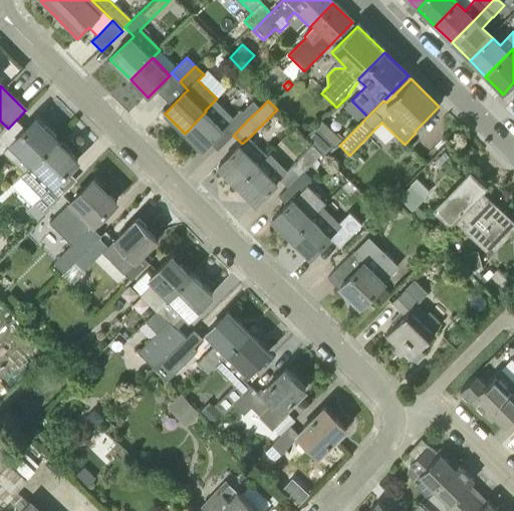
[(259,109),(256,105),(253,103),(243,113),(248,119),(259,109)]
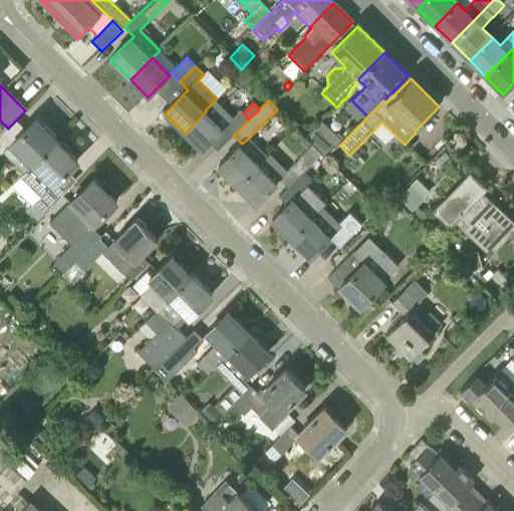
[(206,111),(185,134),(202,151),(224,130),(206,111)]
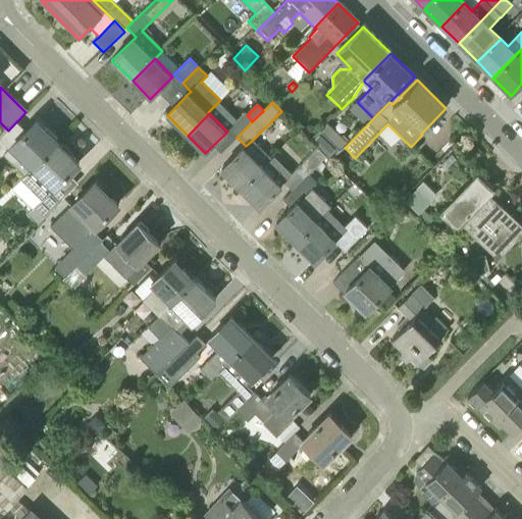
[(237,138),(252,121),(247,115),(245,113),(228,128),(237,138)]
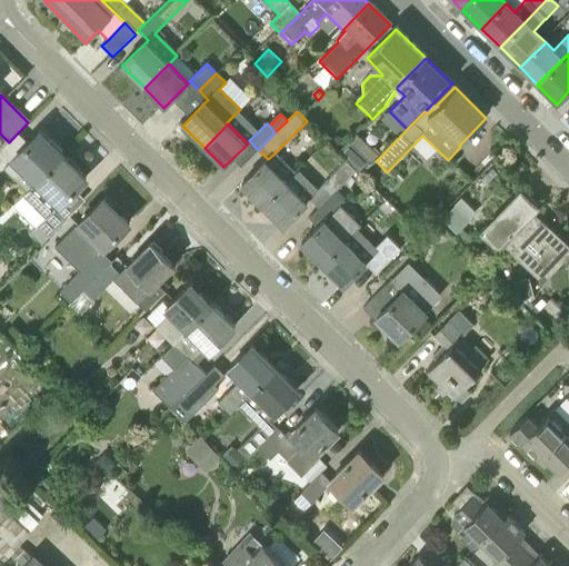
[(33,186),(63,158),(39,135),(11,164),(9,164),(0,154),(0,172),(3,170),(27,192),(33,186)]
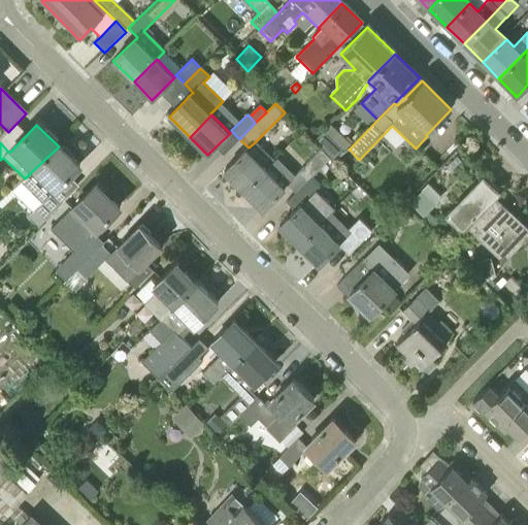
[(322,133),(318,129),(309,129),(305,132),(314,140),(322,133)]
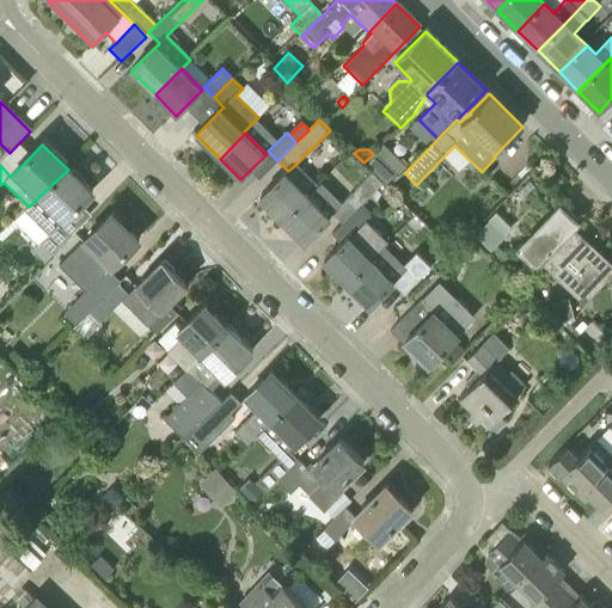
[(390,190),(402,178),(375,153),(363,165),(373,174),(383,184),(390,190)]
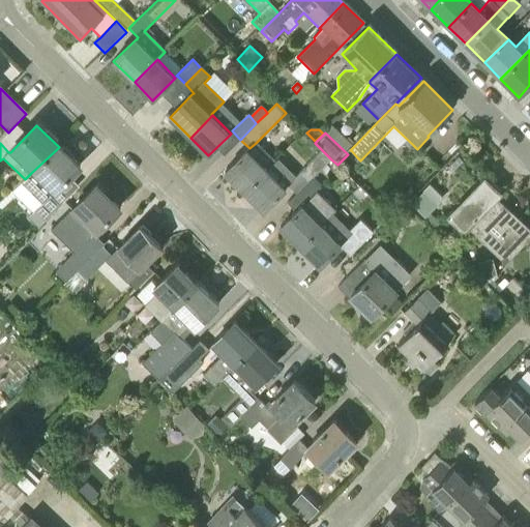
[(59,147),(31,173),(54,195),(80,168),(59,147)]
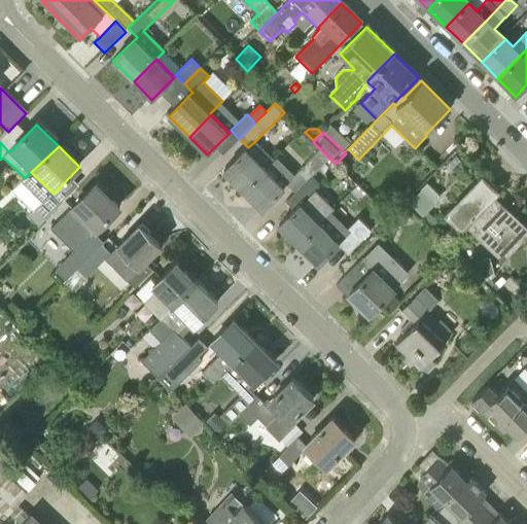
[(243,191),(266,169),(246,149),(223,172),(243,191)]
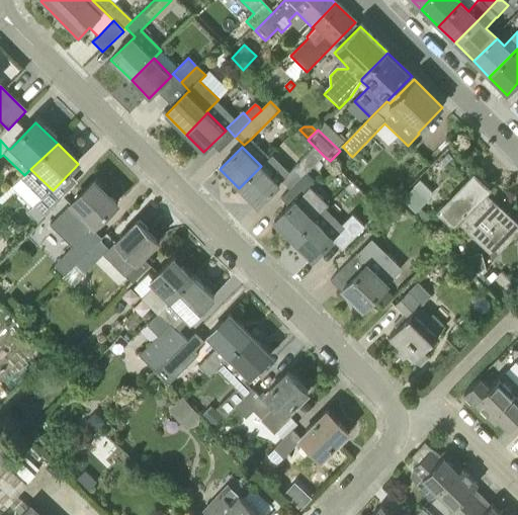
[(324,156),(316,148),(289,174),(281,182),(289,191),(310,170),(324,156)]
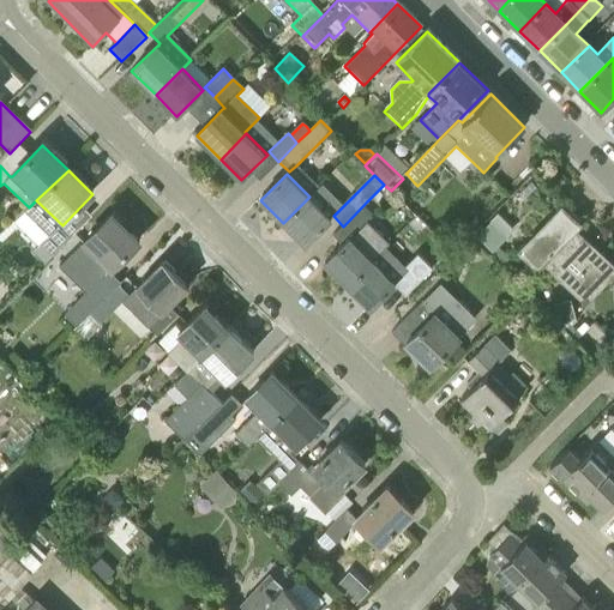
[(309,197),(283,223),(305,245),(331,219),(331,218),(333,216),(343,206),(321,185),(309,197)]
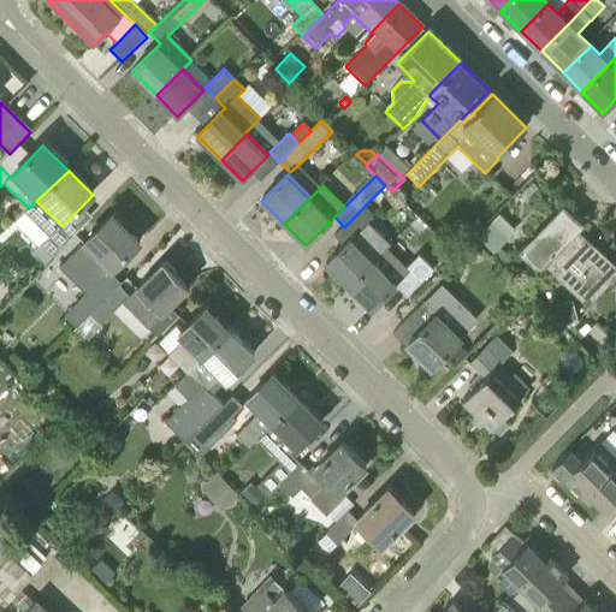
[(375,209),(368,202),(344,227),(333,237),(344,247),(365,227),(368,224),(373,218),(371,215),(375,209)]
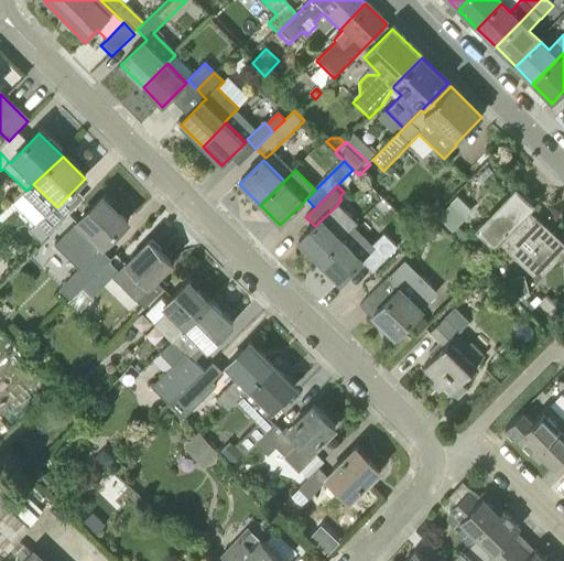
[(535,280),(551,263),(563,250),(523,214),(529,207),(516,196),(478,236),(495,251),(499,246),(535,280)]
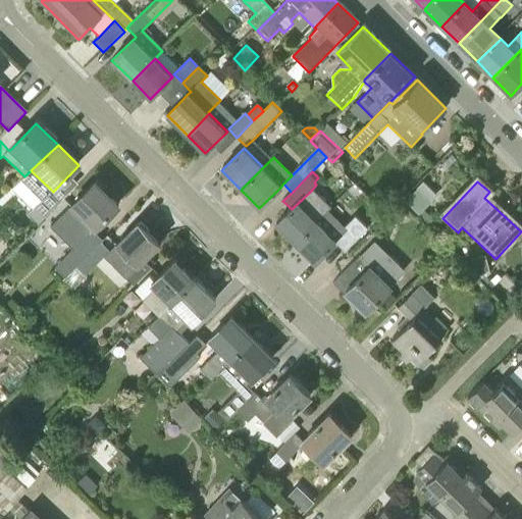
[(90,232),(118,205),(96,183),(70,207),(50,227),(73,249),(90,232)]
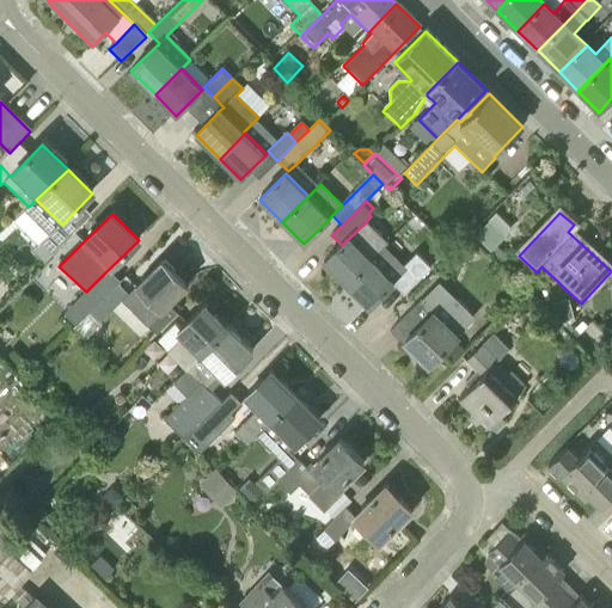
[(475,235),(491,251),(496,246),(505,238),(489,221),(475,235)]
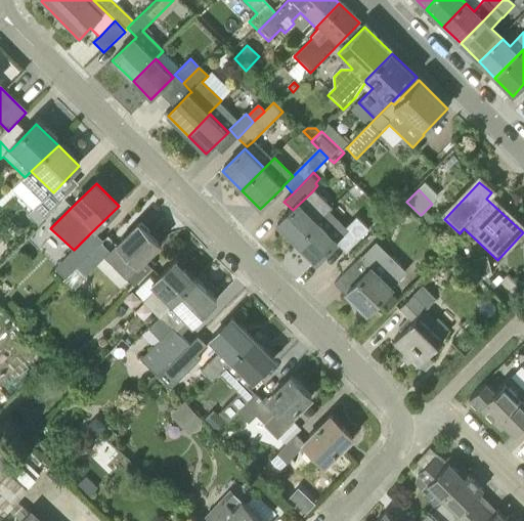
[(319,204),(310,193),(293,210),(277,225),(298,246),(318,223),(309,214),(319,204)]
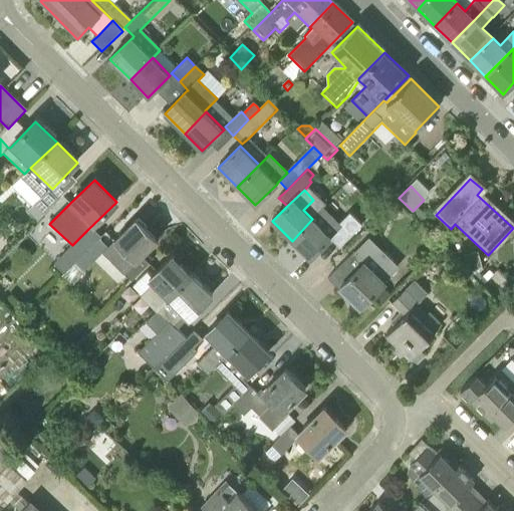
[(43,216),(58,200),(48,191),(40,199),(33,206),(34,207),(38,210),(43,216)]
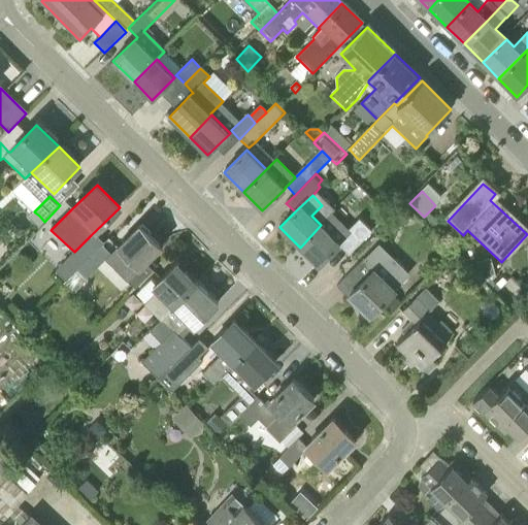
[(321,225),(300,248),(319,265),(338,245),(349,256),(372,232),(359,219),(348,230),(331,215),(321,225)]
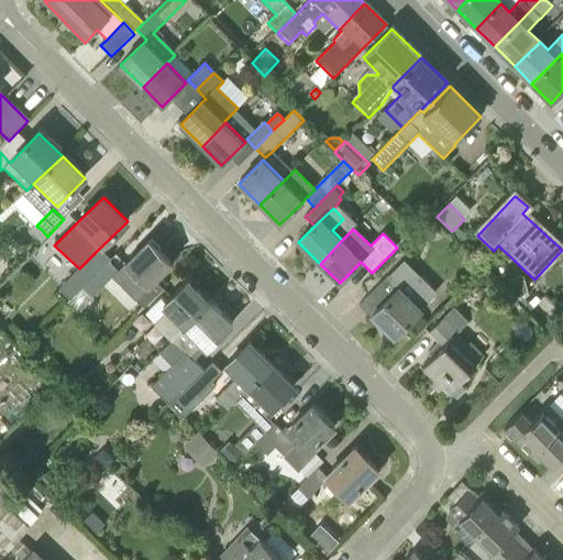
[(42,230),(35,237),(42,242),(47,237),(42,230)]
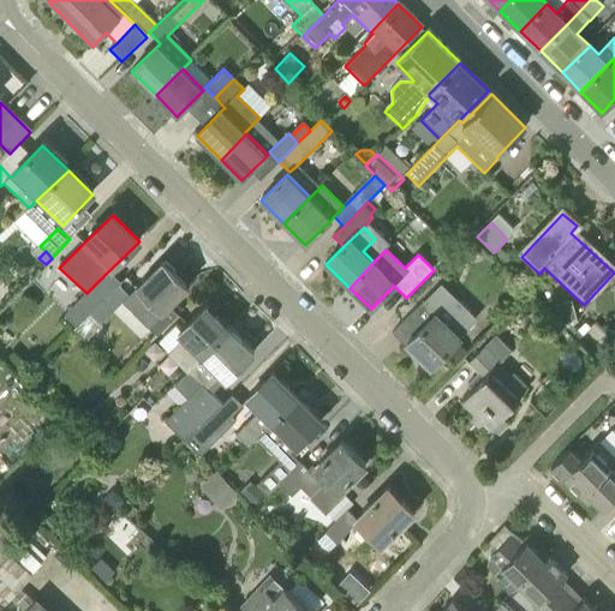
[(148,328),(186,288),(162,263),(123,303),(148,328)]
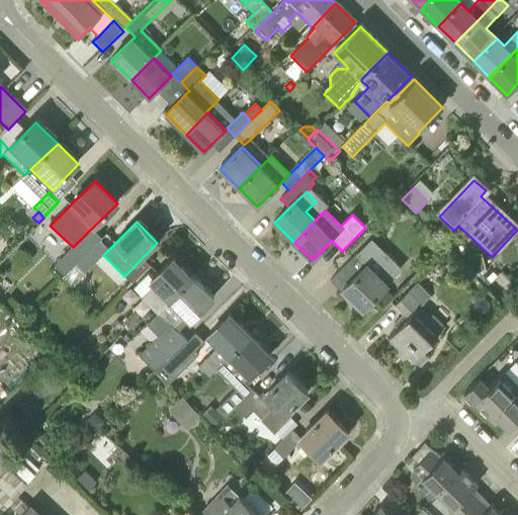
[(83,258),(100,242),(89,231),(73,247),(83,258)]
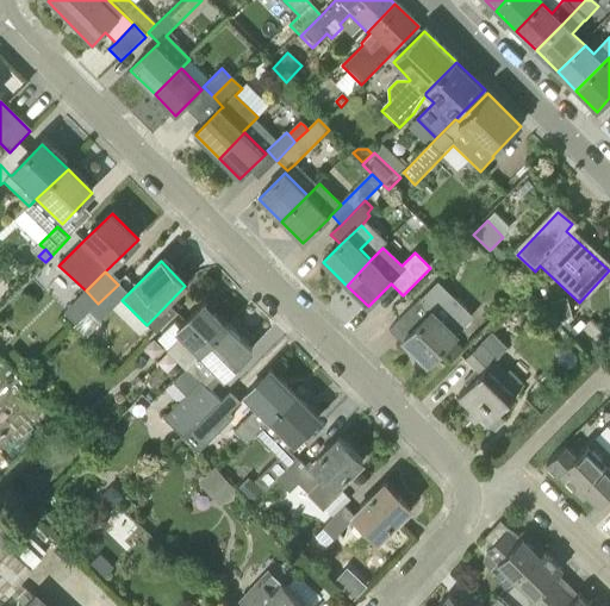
[(458,335),(462,330),(474,318),(440,285),(393,332),(428,366),(458,335)]
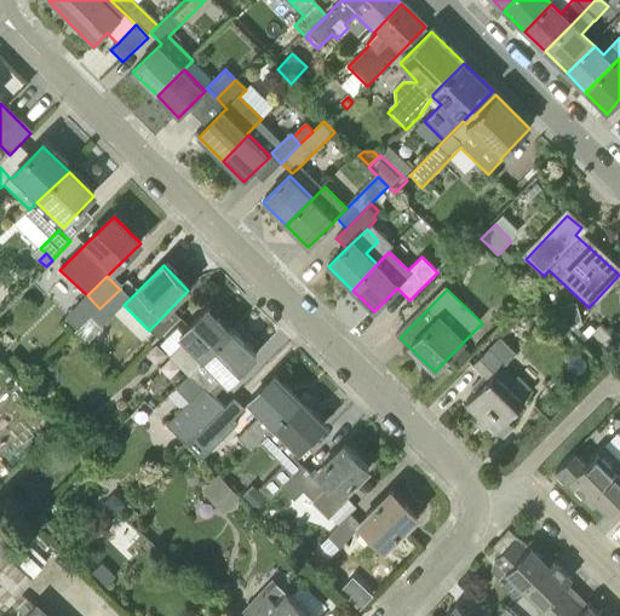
[(65,317),(78,329),(99,309),(87,295),(65,317)]
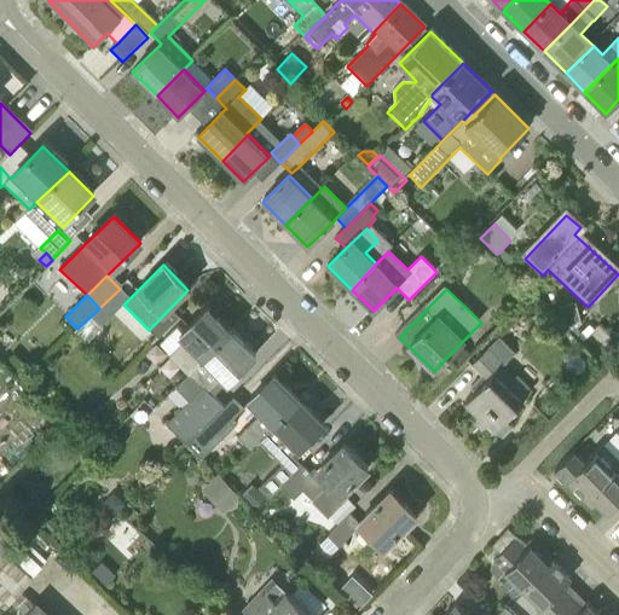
[(179,387),(232,334),(207,309),(179,337),(184,343),(169,358),(187,376),(179,386),(179,387)]
